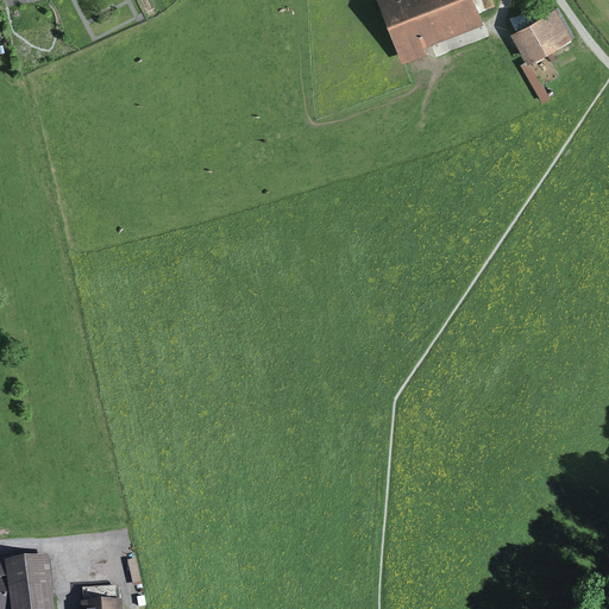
[(476,0),(376,0),(402,63),(426,54),(424,48),(485,24),(476,0)]
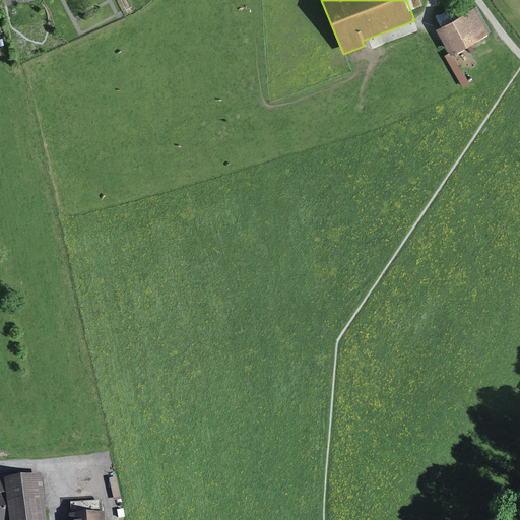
[(474,8),(437,28),(451,55),(453,54),(489,34),(474,8)]
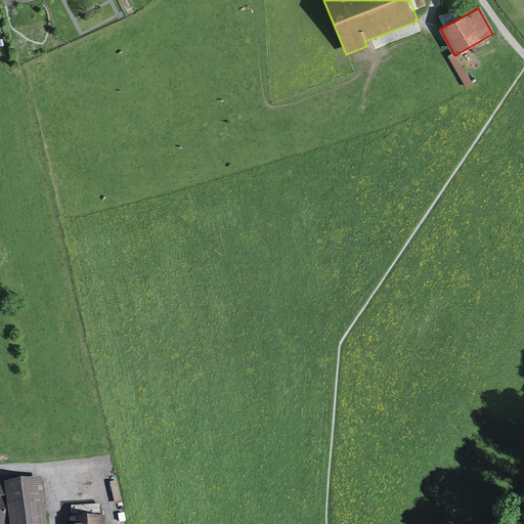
[(490,39),(473,48),(477,54),(493,44),(490,39)]
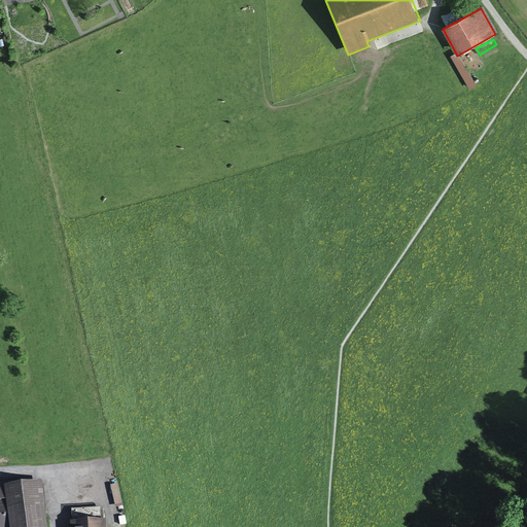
[(501,44),(486,54),(489,60),(505,50),(501,44)]
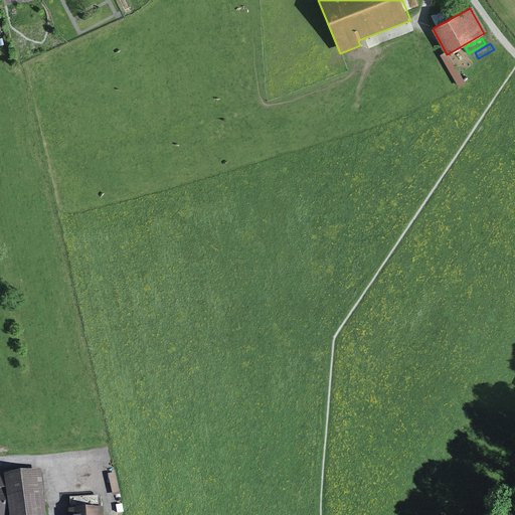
[(467,83),(449,53),(447,54),(442,57),(459,88),(467,83)]
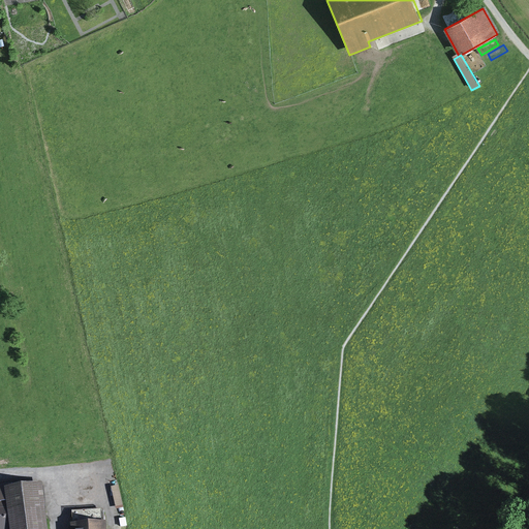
[(4,486),(0,486),(0,528),(48,528),(42,485),(4,489),(4,486)]
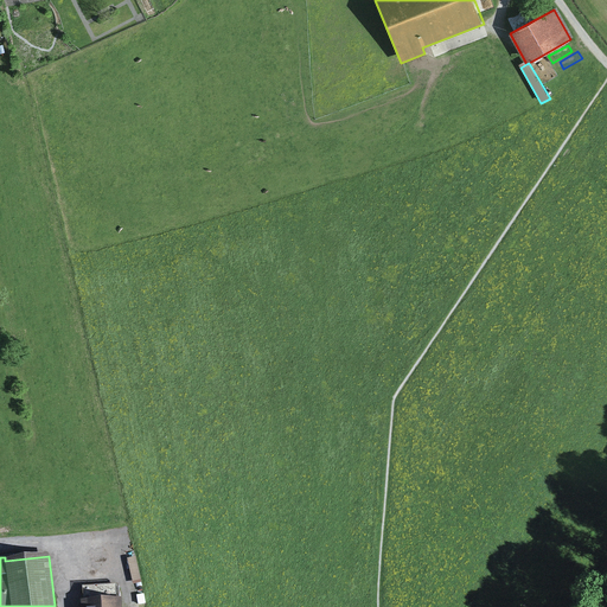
[(135,558),(127,561),(133,583),(141,581),(135,558)]
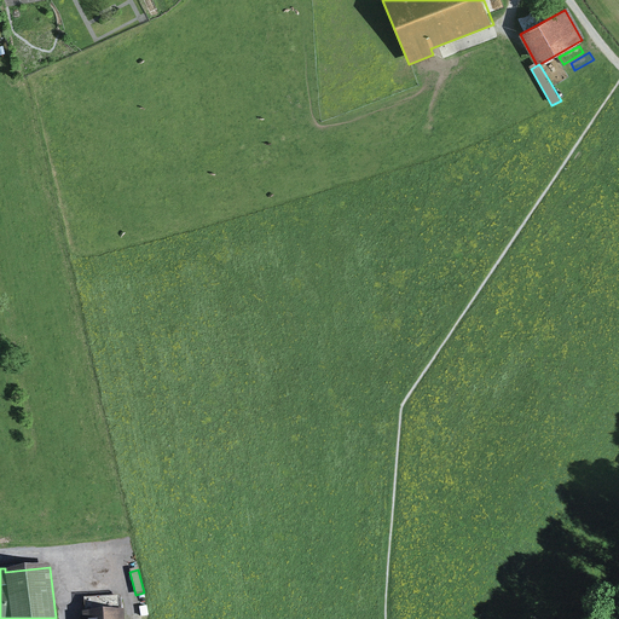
[(85,615),(84,615),(82,618),(125,618),(125,613),(122,613),(121,599),(84,600),(85,615)]
